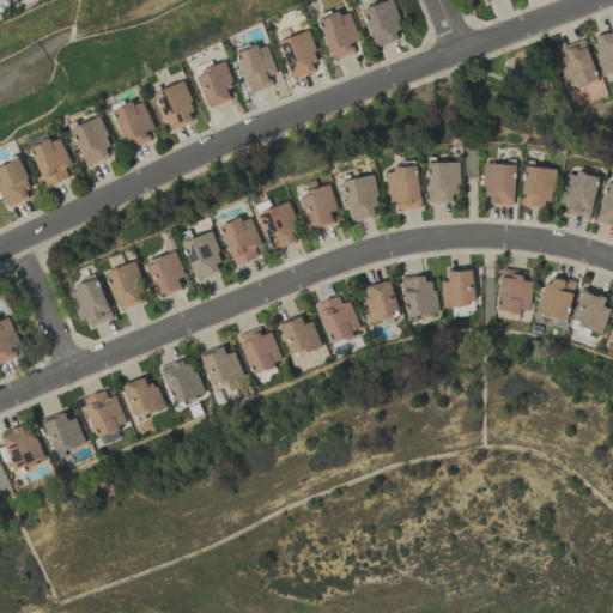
[(388,0),(362,10),(376,48),(404,37),(389,0),(388,0)]
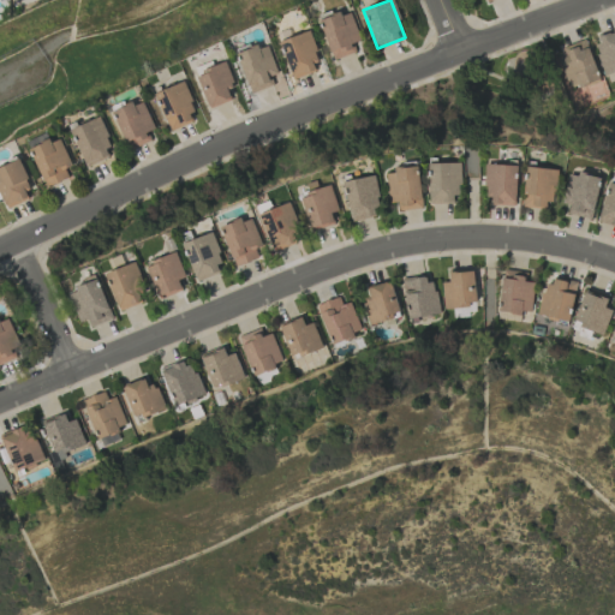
[(360,41),(350,10),(320,22),(334,60),(354,52),(352,45),(360,41)]
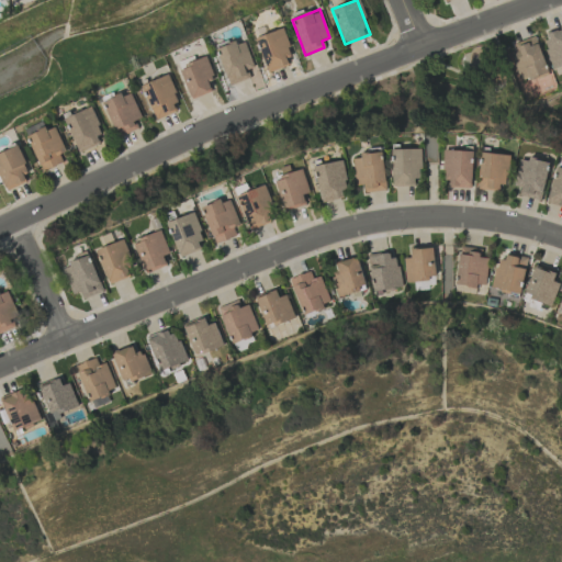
[(554,68),(561,66),(561,26),(542,34),(554,68)]
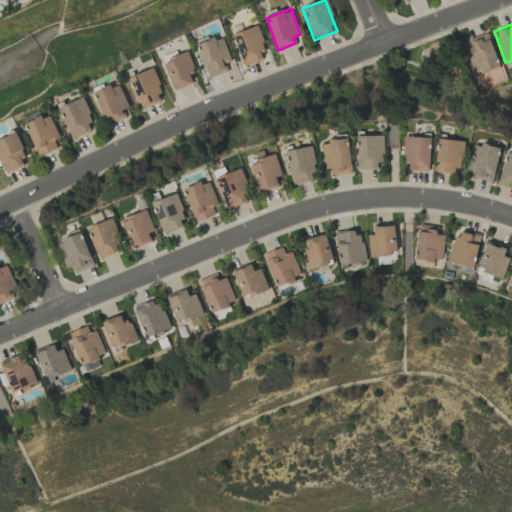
[(245,66),(267,57),(255,26),(232,35),(245,66)]
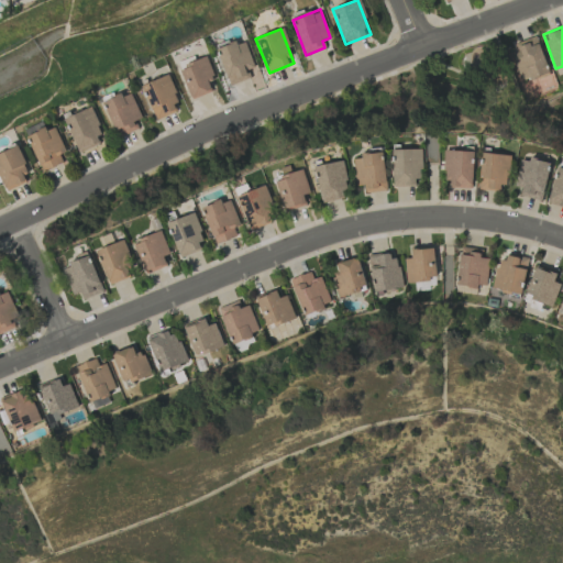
[(518,52),(511,53),(520,83),(548,74),(537,36),(515,43),(518,52)]
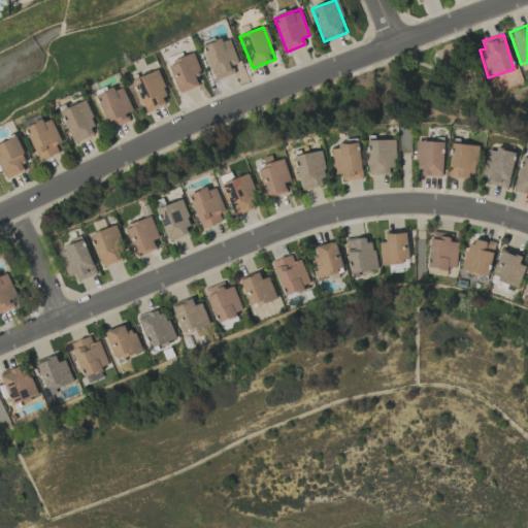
[(238,64),(231,39),(222,41),(222,39),(203,44),(215,80),(235,73),(233,66),(238,64)]
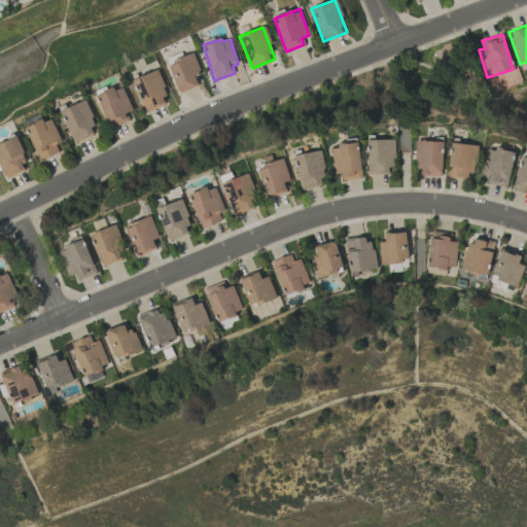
[(196,75),(201,74),(194,54),(168,62),(178,93),(199,86),(196,75)]
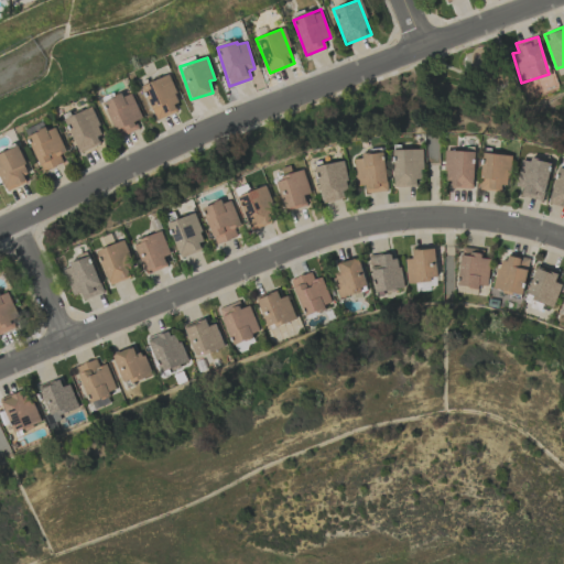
[(182,109),(167,75),(142,86),(156,120),(182,109)]
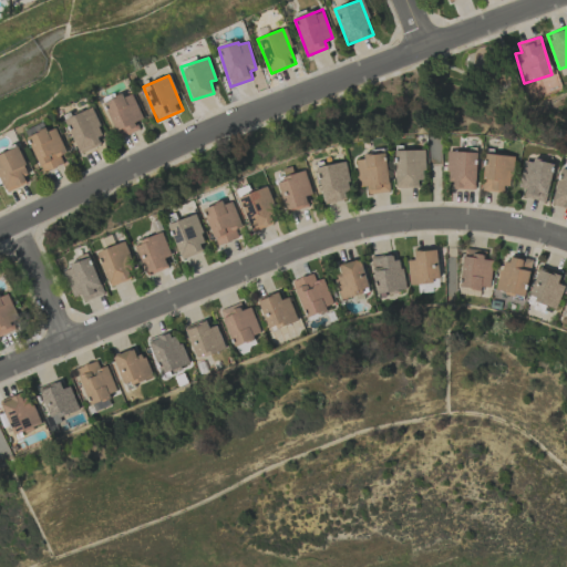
[(140,130),(136,122),(143,119),(131,92),(104,103),(120,138),(140,130)]
